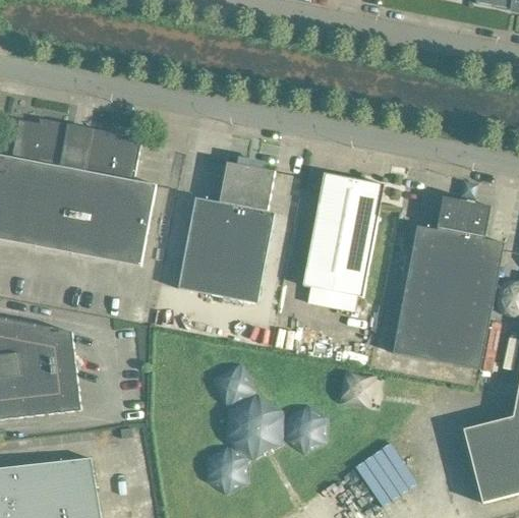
[(475,0),(475,2),(509,9),(510,5),(518,6),(518,0),(475,0)]
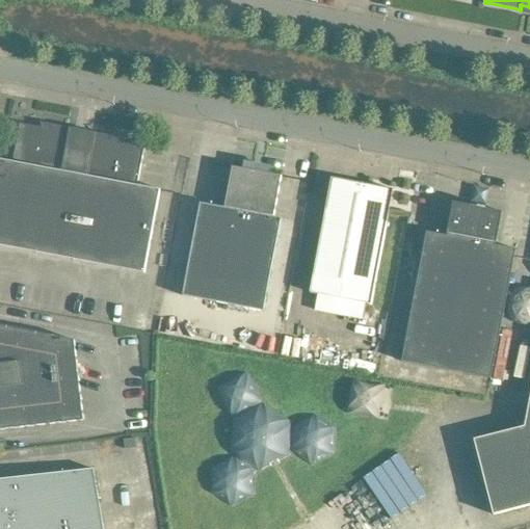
[(0,243),(142,270),(158,189),(159,187),(136,183),(143,144),(123,141),(124,136),(90,130),(89,133),(73,130),(74,127),(41,120),(40,125),(19,121),(11,159),(0,156),(0,243)]
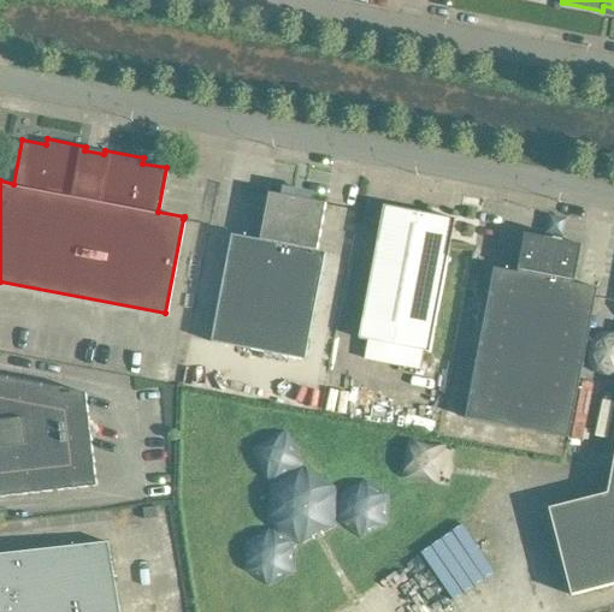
[(303,357),(324,250),(316,248),(325,201),(303,197),(305,196),(305,194),(303,192),(303,191),(302,189),(301,188),(300,188),(297,186),(296,186),(294,186),(293,188),(291,189),(290,190),(289,191),(289,192),(288,194),(267,190),(259,237),(230,232),(210,339),(303,357)]
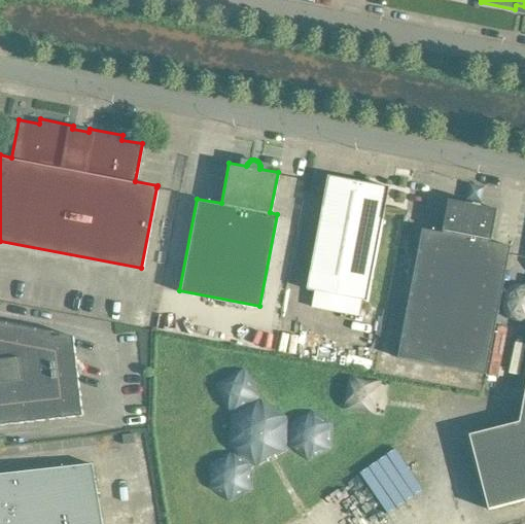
[(382,217),(384,207),(388,185),(326,174),(320,206),(321,206),(306,287),(365,300),(382,217)]
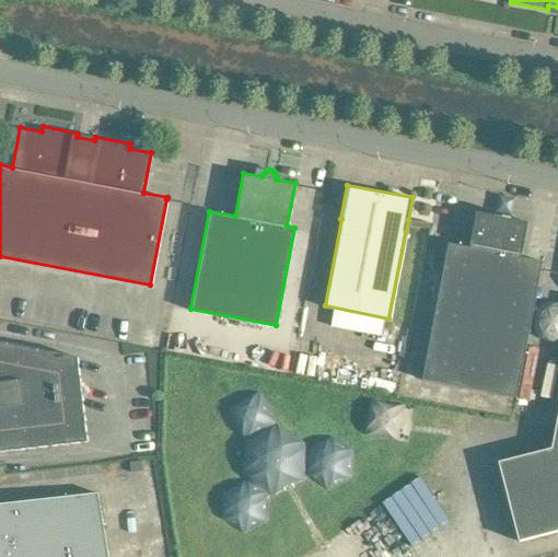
[(515,396),(541,268),(542,259),(521,256),(527,220),(510,217),(510,216),(493,212),(493,213),(476,210),(469,245),(448,241),(421,379),(515,396)]
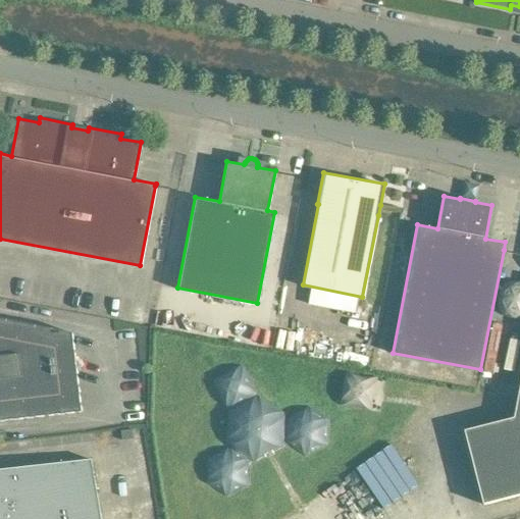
[(0,419),(81,410),(71,331),(0,316),(0,419)]
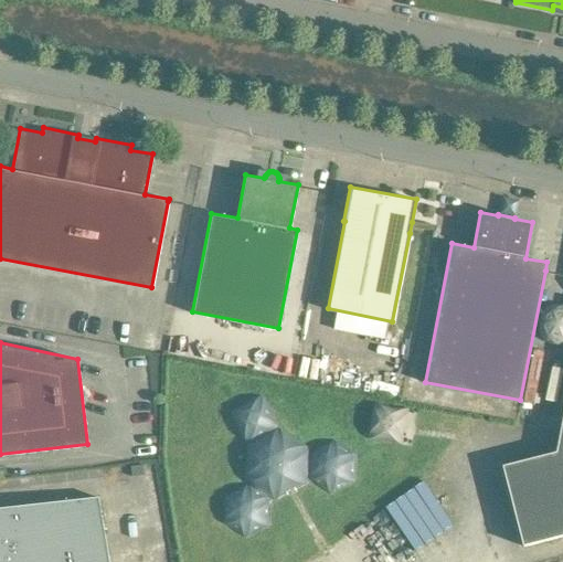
[(562,411),(560,428),(555,451),(501,464),(522,544),(562,533),(562,411)]
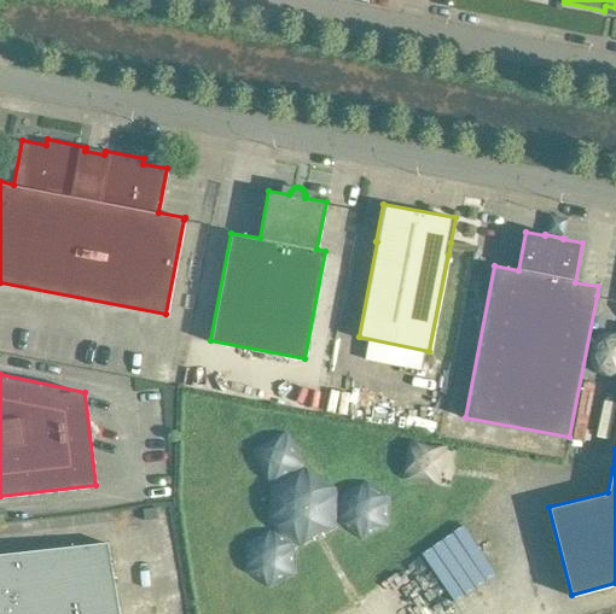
[(118,613),(106,542),(0,554),(0,613),(118,613)]
